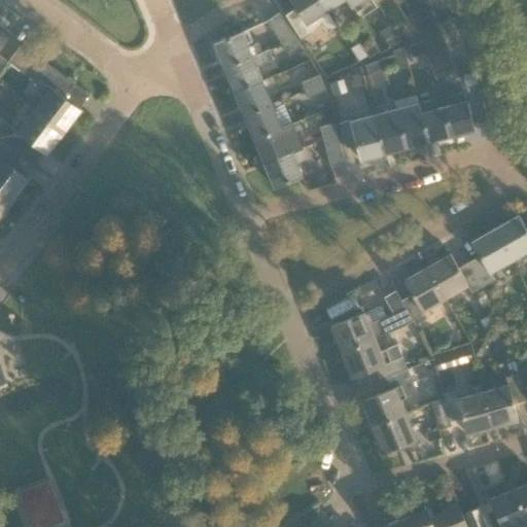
[(327,10),(320,0),(291,0),(296,7),(285,14),(301,39),(312,32),(321,25),(326,33),(337,26),(326,11),(327,10)]
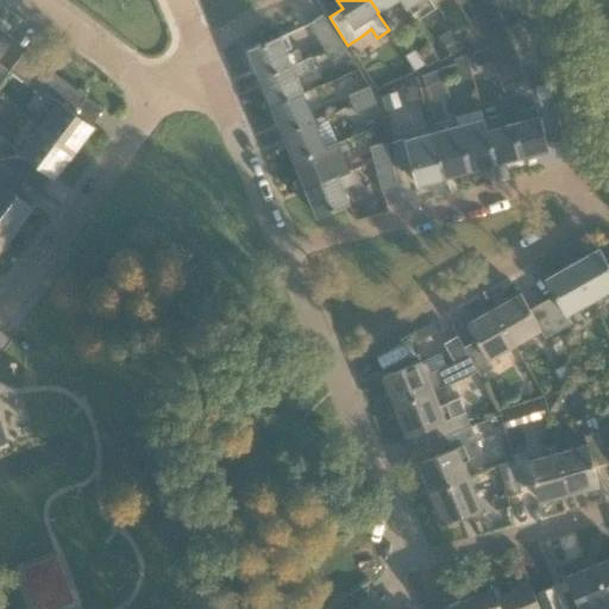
[(370,0),(378,12),(397,0),(370,0)]
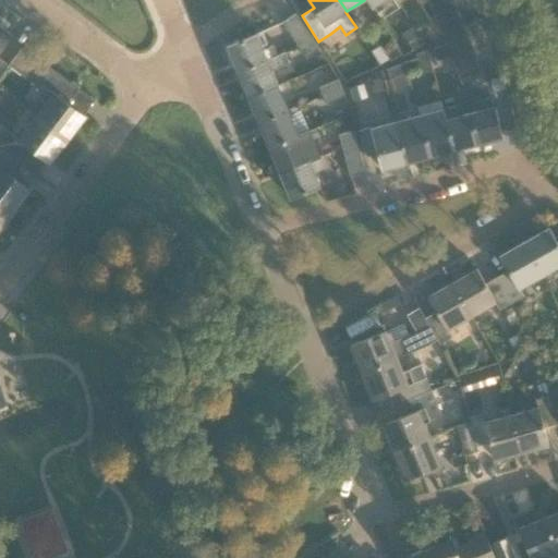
[(457,4),(455,0),(437,0),(431,3),(434,14),(457,4)]
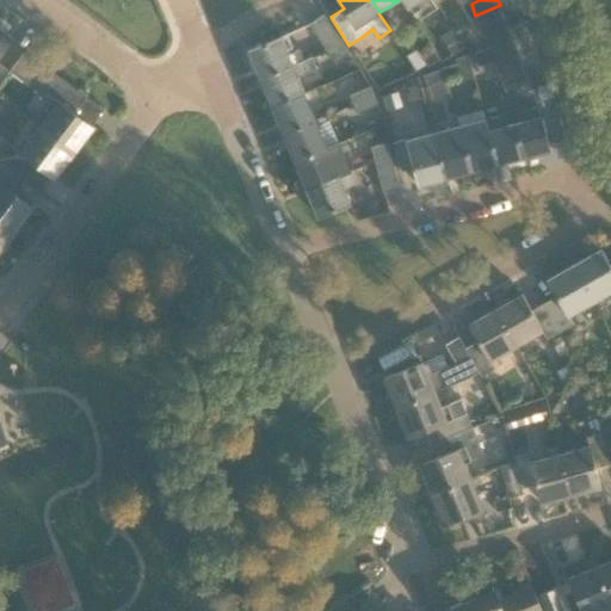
[(480,28),(505,18),(500,5),(475,16),(480,28)]
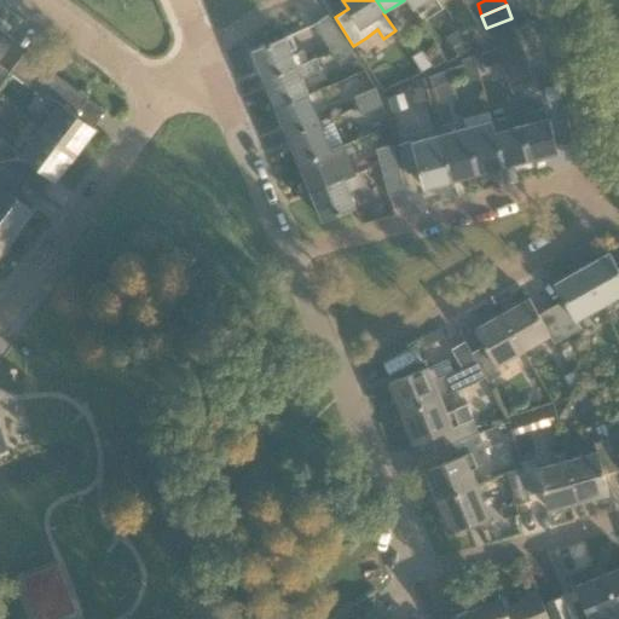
[(312,24),(330,51),(345,42),(327,15),(312,24)]
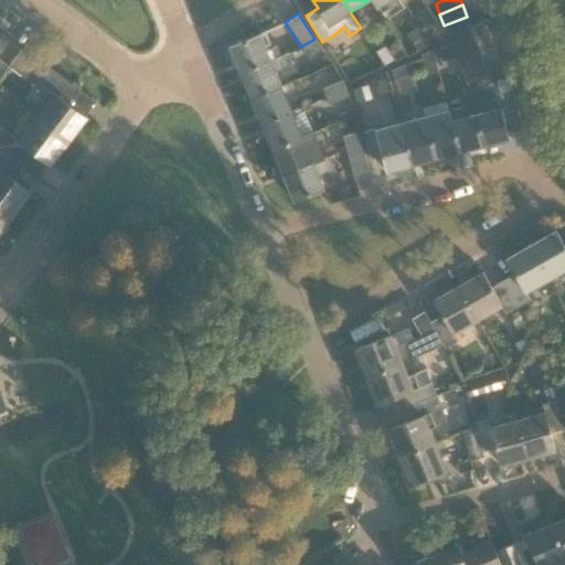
[(471,28),(467,17),(444,25),(448,36),(471,28)]
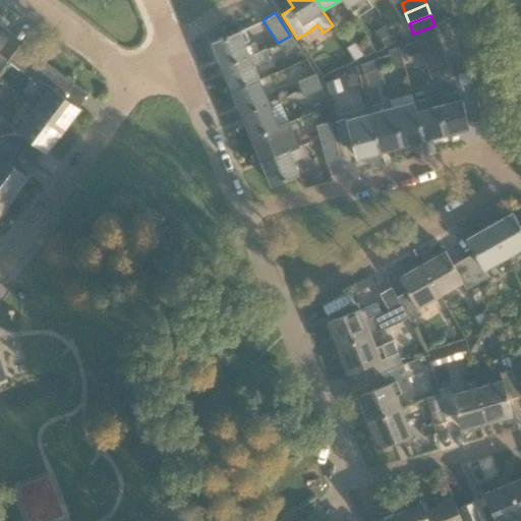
[(0,23),(0,69),(6,61),(0,56),(0,47),(11,33),(0,23)]
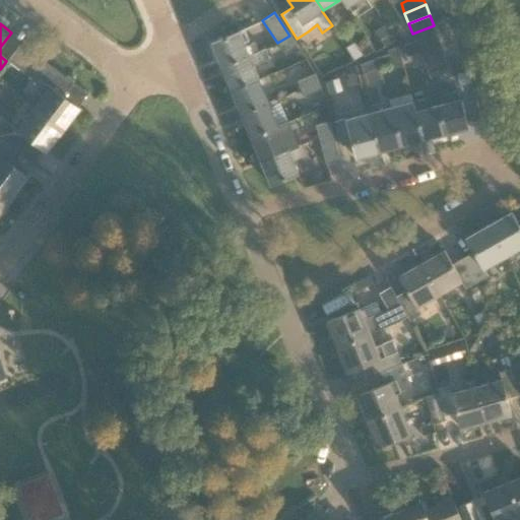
[(438,35),(434,25),(412,34),(415,41),(416,43),(438,35)]
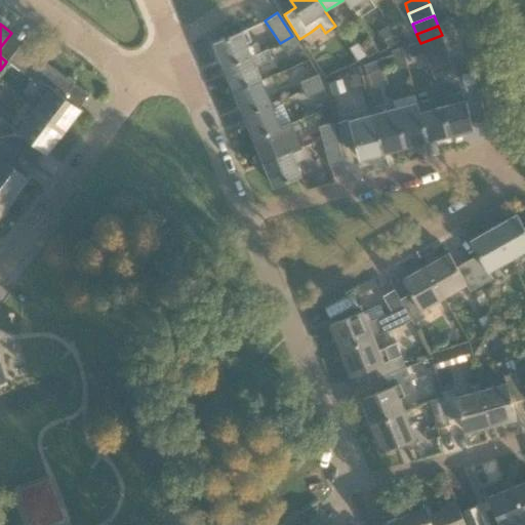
[(260,51),(260,50),(257,42),(247,46),(241,31),(213,42),(224,67),(260,51)]
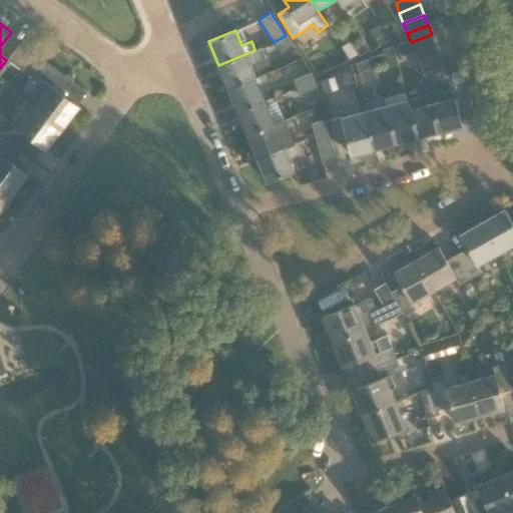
[(390,39),(386,32),(375,39),(380,46),(390,39)]
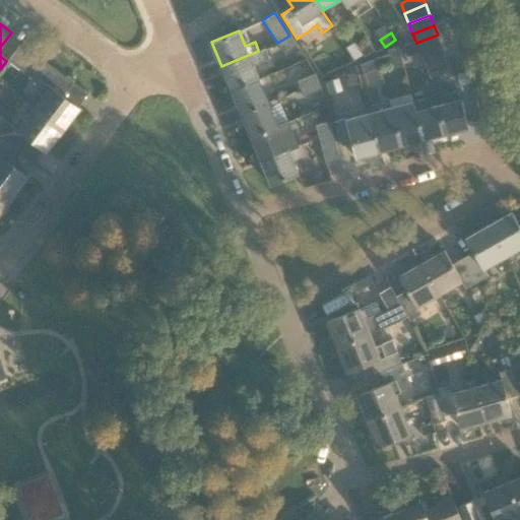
[(419,52),(419,53),(442,45),(438,35),(416,43),(419,52)]
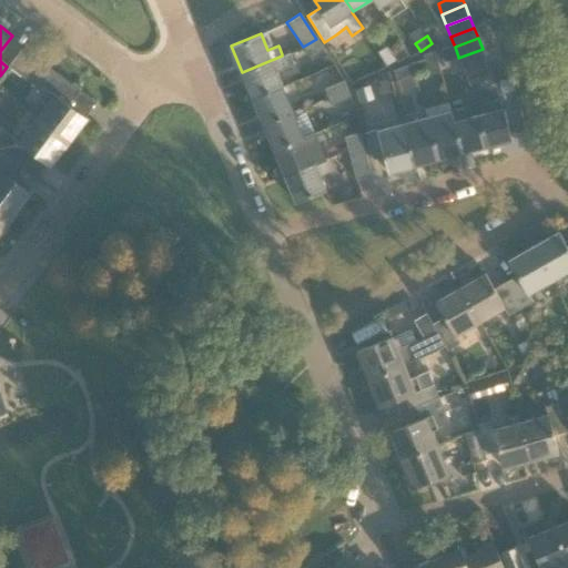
[(324,50),(316,39),(303,47),(311,59),(324,50)]
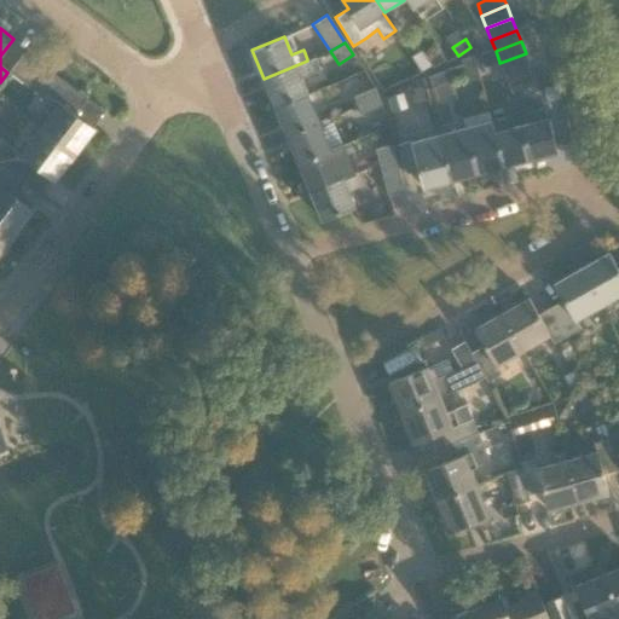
[(445,58),(439,51),(428,59),(433,67),(445,58)]
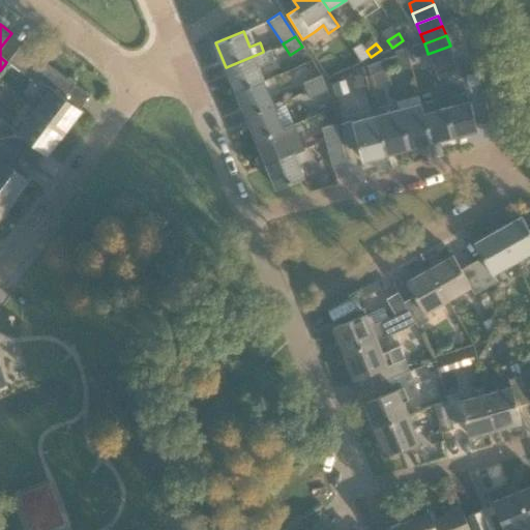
[(32,81),(34,78),(46,62),(22,45),(8,62),(32,81)]
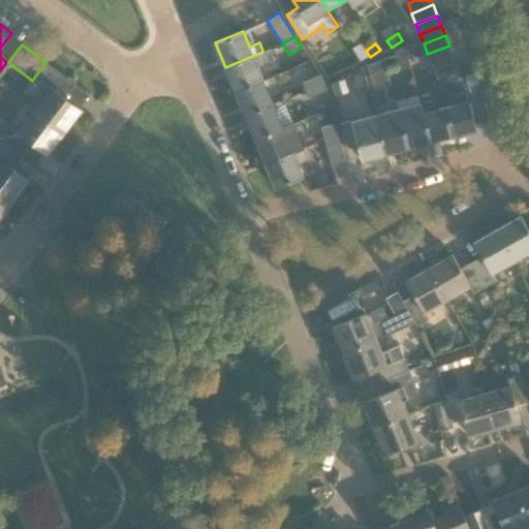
[(431,64),(454,56),(449,45),(427,54),(431,64)]
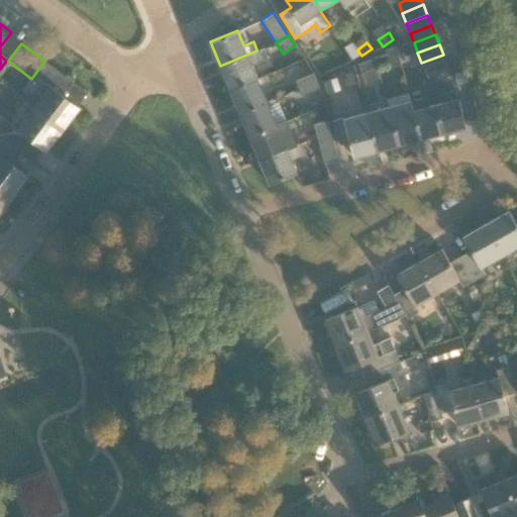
[(220,66),(229,89),(256,78),(251,64),(268,58),(264,46),(256,49),(256,50),(220,66)]
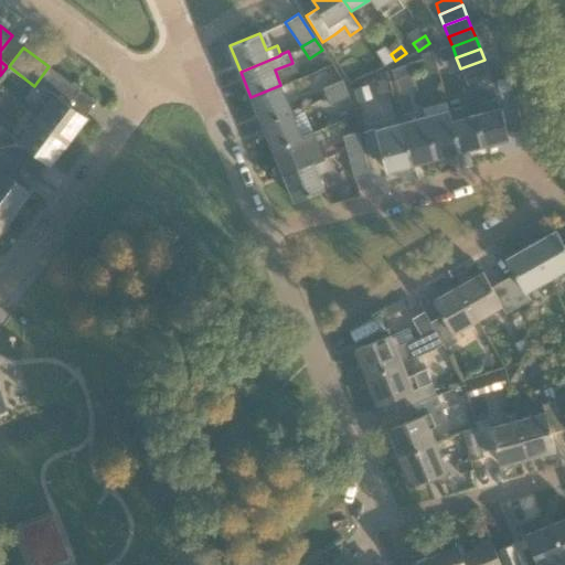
[(425,67),(422,59),(408,63),(414,80),(426,76),(423,67),(425,67)]
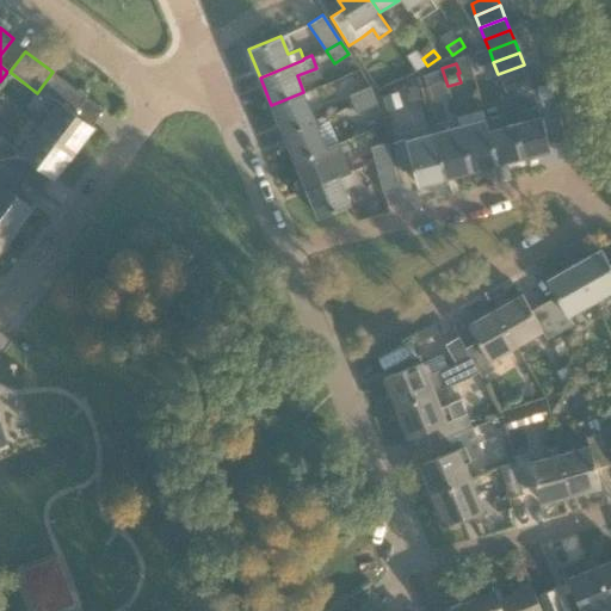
[(528,75),(524,65),(498,74),(503,86),(528,75)]
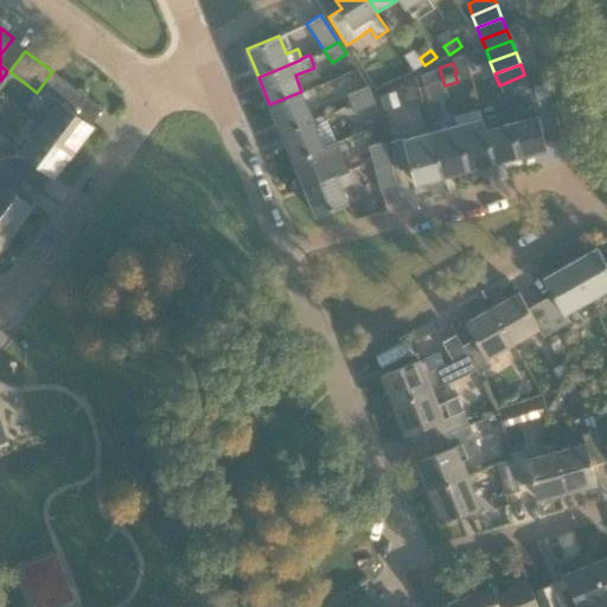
[(441,78),(436,68),(420,75),(425,85),(441,78)]
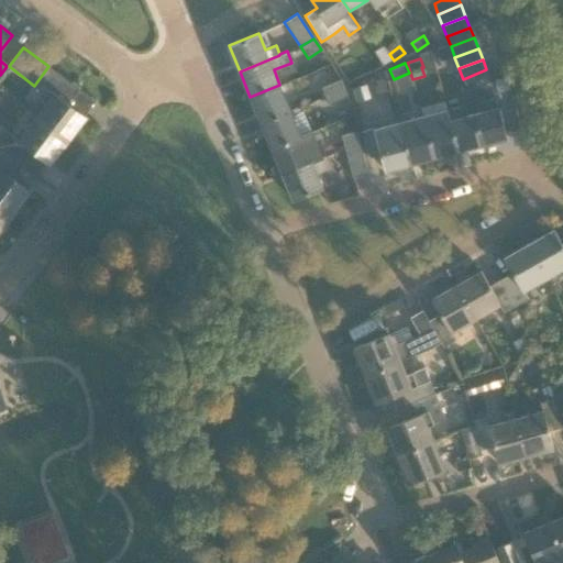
[(78,89),(48,66),(36,83),(48,91),(41,102),(45,106),(36,117),(68,141),(86,118),(74,108),(79,101),(72,97),(78,89)]
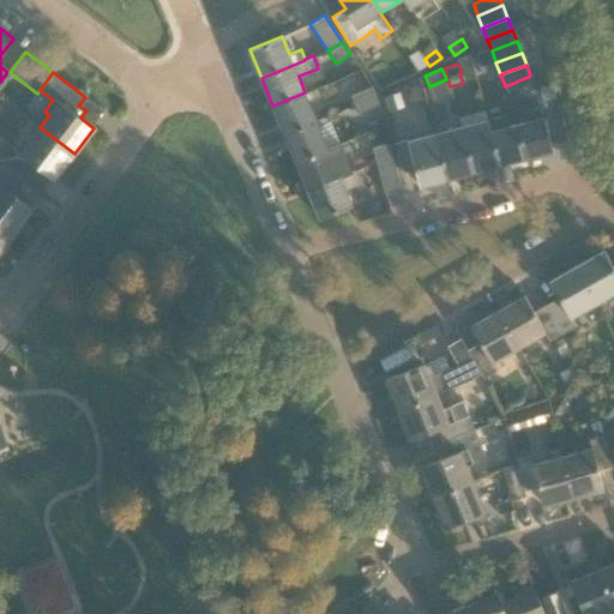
[(530,76),(505,86),(511,101),(530,94),(529,90),(535,88),(530,76)]
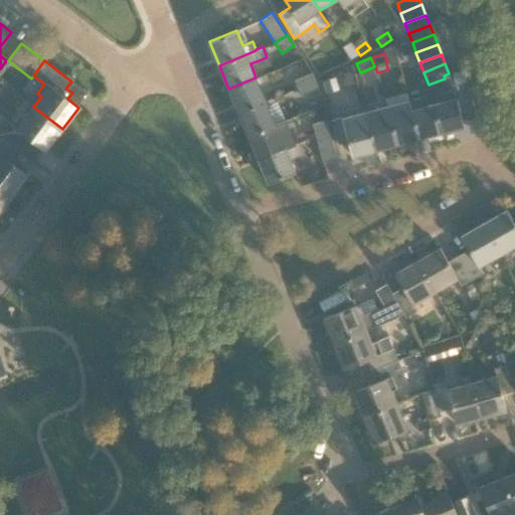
[(294,80),(298,88),(316,80),(313,72),(294,80)]
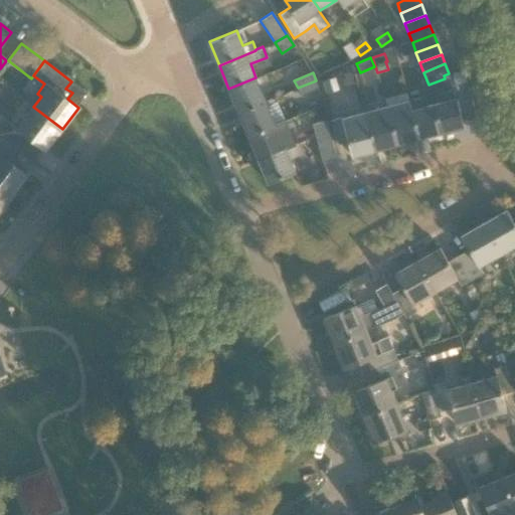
[(339,90),(335,76),(322,81),(326,94),(339,90)]
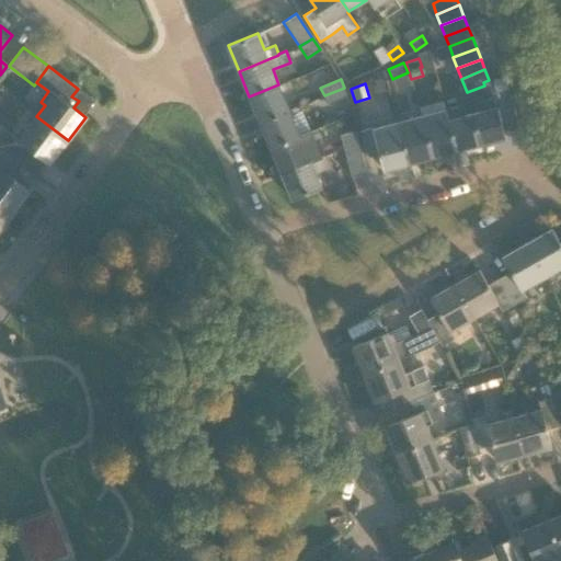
[(249,96),(260,122),(289,110),(278,84),(249,96)]
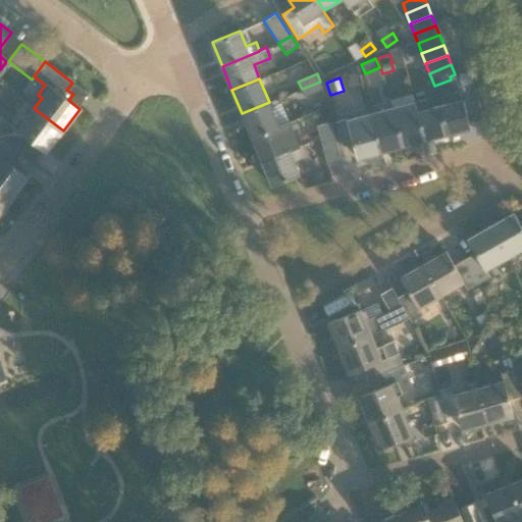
[(454,87),(451,80),(434,86),(436,93),(454,87)]
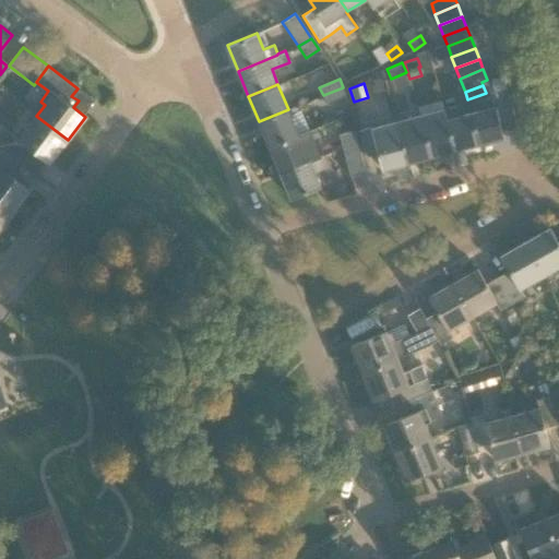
[(343,87),(323,95),(326,104),(346,96),(343,87)]
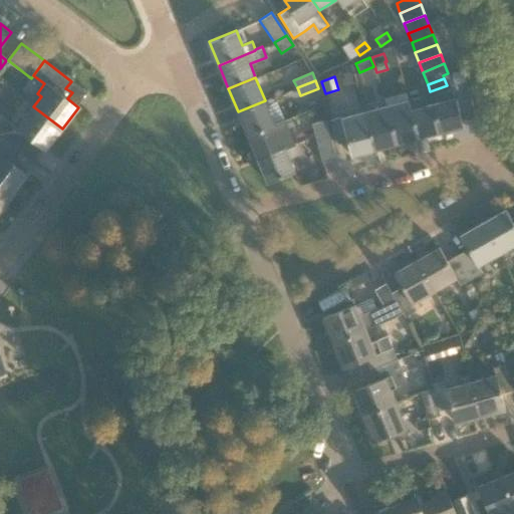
[(438,102),(433,104),(439,133),(463,126),(455,98),(453,88),(436,92),(438,102)]
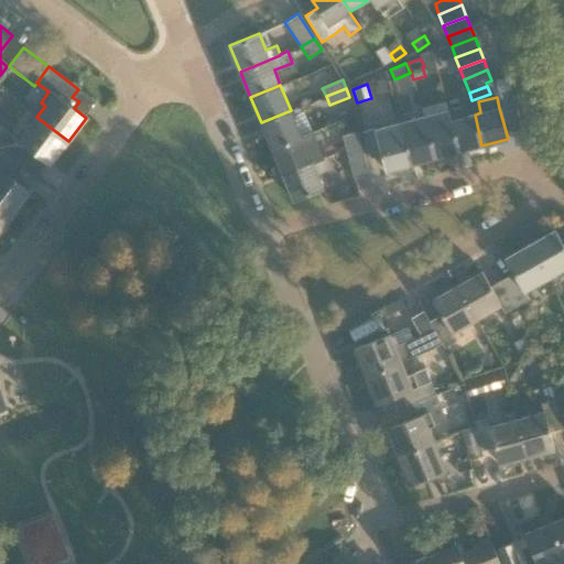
[(462,106),(447,110),(458,152),(481,145),(475,115),(465,117),(462,106)]
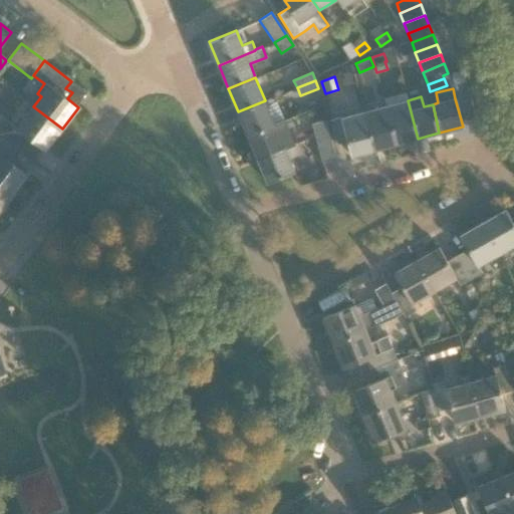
[(247,136),(274,123),(267,105),(272,102),(271,97),(265,100),(238,111),(247,136)]
